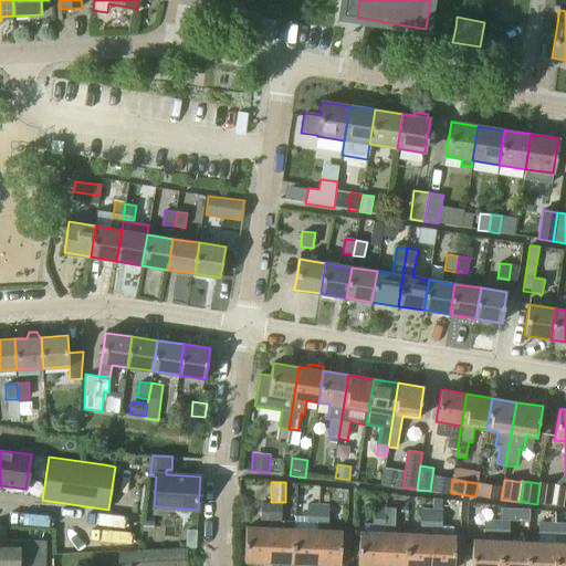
[(475,496),(501,500),(503,486),(478,483),(475,496)]
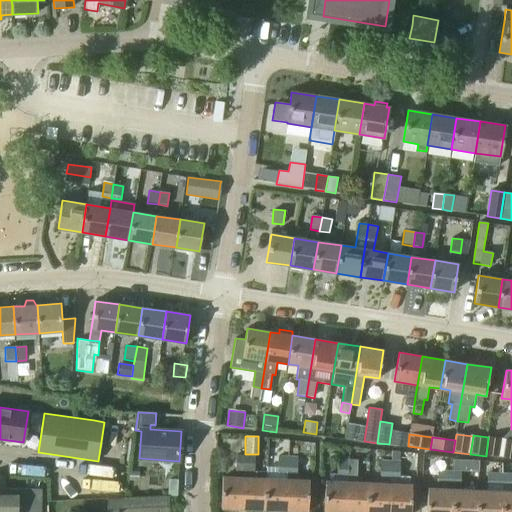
[(488,437),(486,456),(502,458),(511,459),(511,440),(505,439),(503,439),(488,437)]
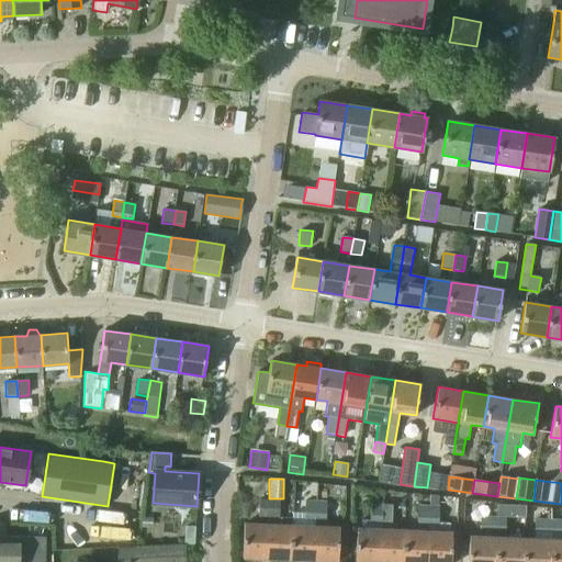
[(258,518),(267,518),(269,518),(269,499),(258,499),(258,518)]
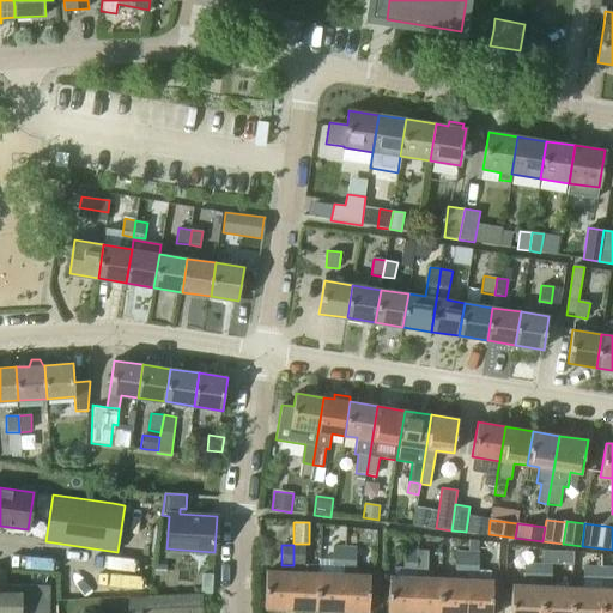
[(293,565),(305,565),(305,545),(293,545),(293,565)]
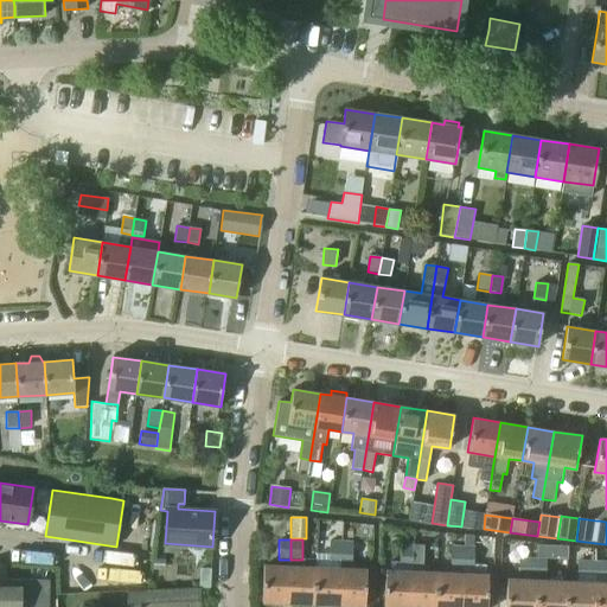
[(328,561),(342,561),(342,541),(330,540),(328,561)]
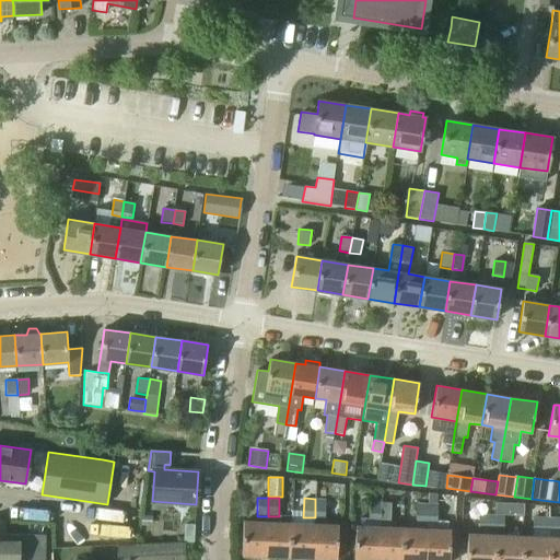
[(315,499),(315,517),(325,518),(326,499),(315,499)]
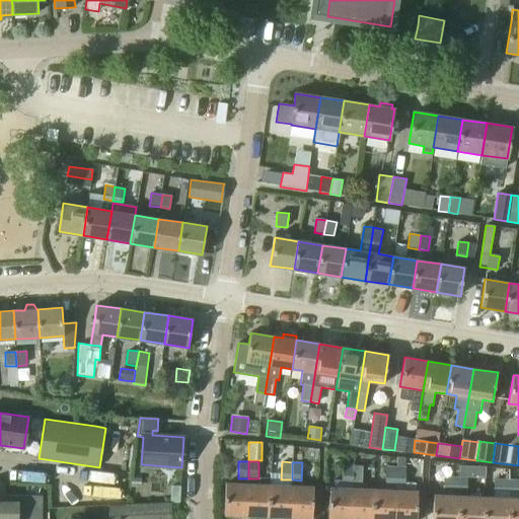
[(342,483),(353,483),(353,465),(343,465),(342,483)]
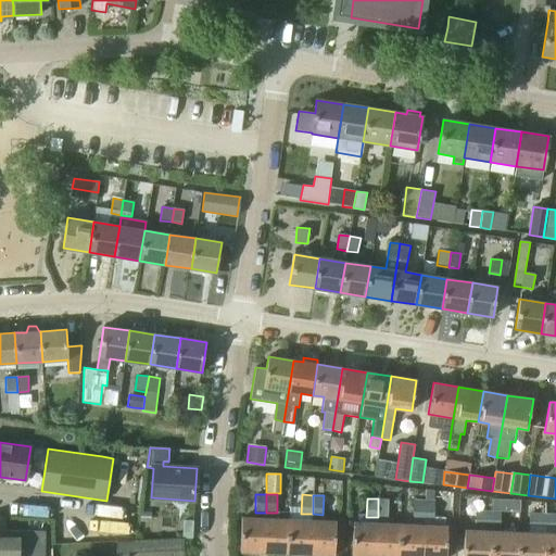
[(377,523),(375,555),(399,555),(401,525),(388,523),(388,518),(388,512),(389,498),(378,498),(378,517),(377,523)]
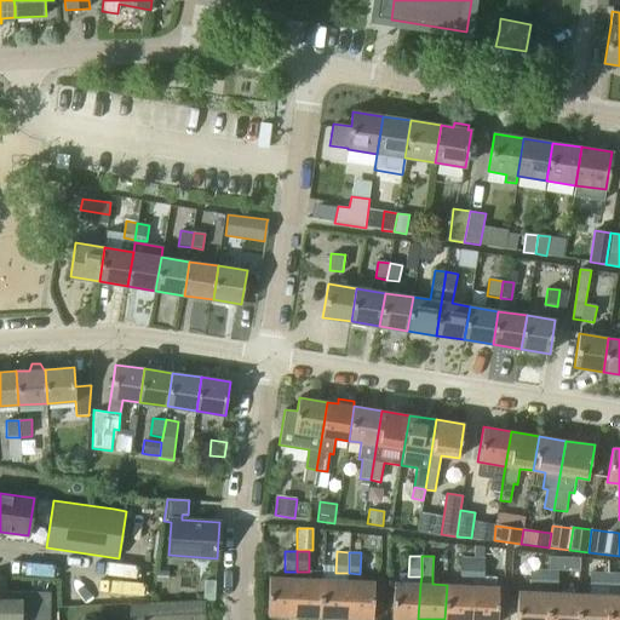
[(460,578),(472,579),(474,557),(460,556),(460,578)]
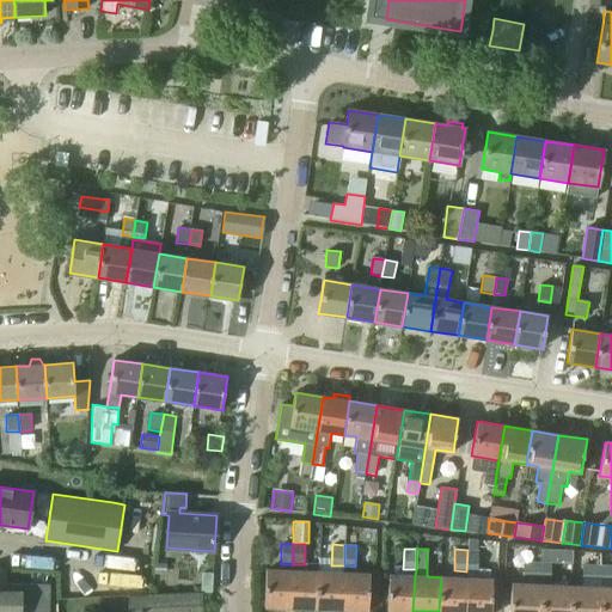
[(466,571),(478,571),(479,550),(467,550),(466,571)]
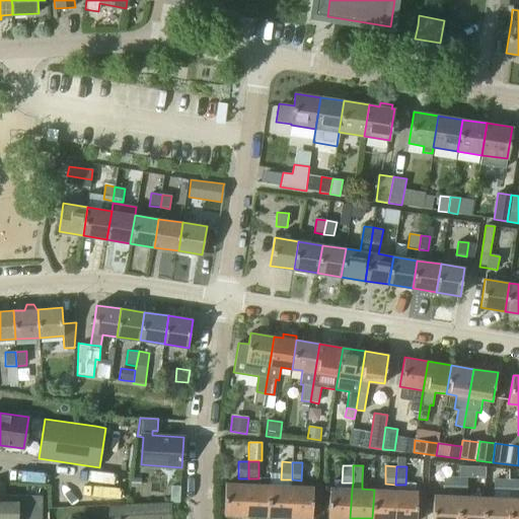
[(460,466),(460,477),(467,478),(472,478),(472,466),(460,466)]
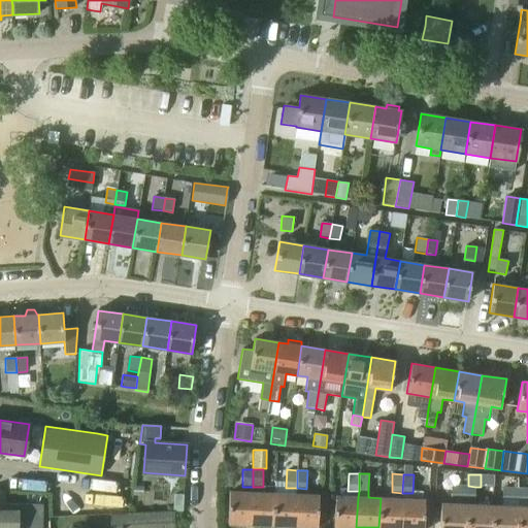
[(467,498),(468,486),(452,486),(452,498),(467,498)]
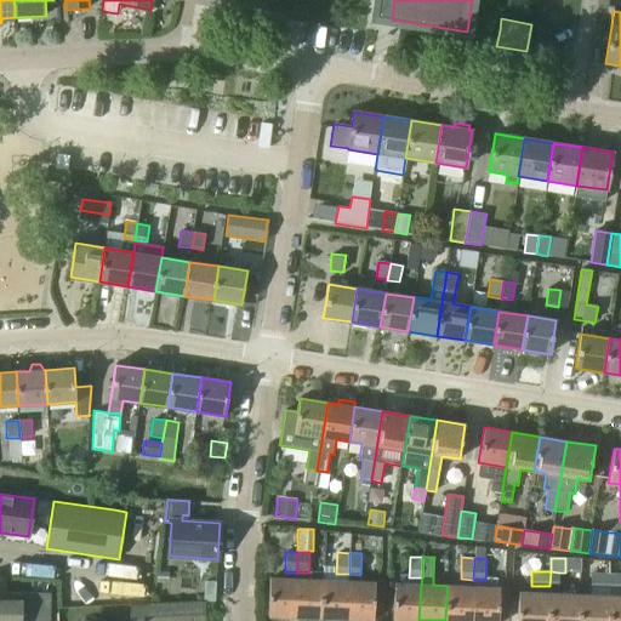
[(559,573),(551,571),(550,586),(569,586),(569,573),(565,573),(559,573)]
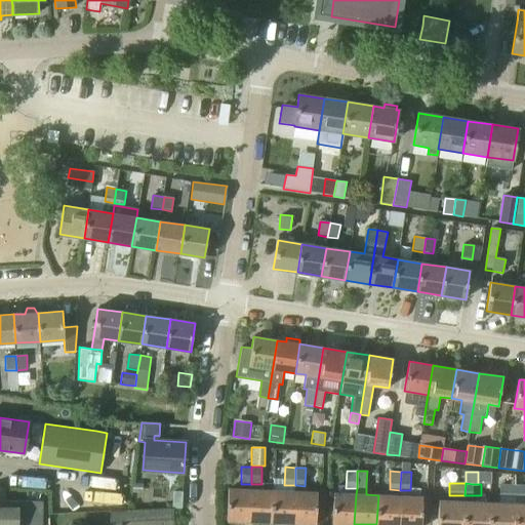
[(490,502),(488,524),(514,524),(516,497),(517,484),(500,483),(499,503),(490,502)]
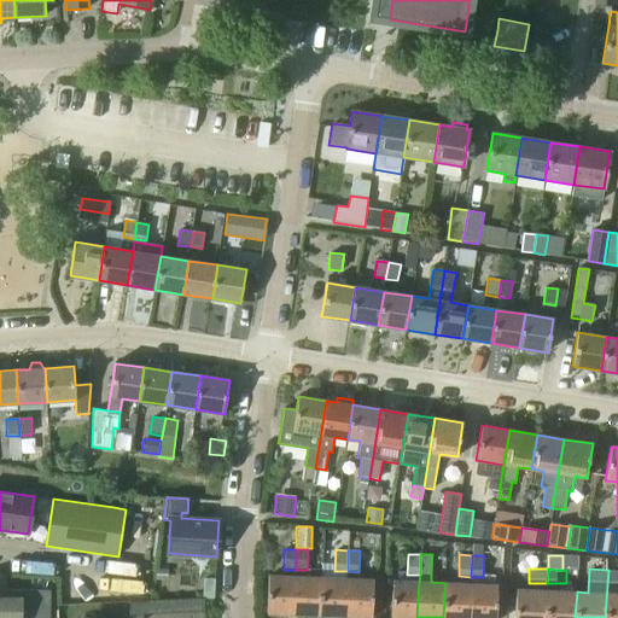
[(156,570),(156,581),(168,582),(168,570),(156,570)]
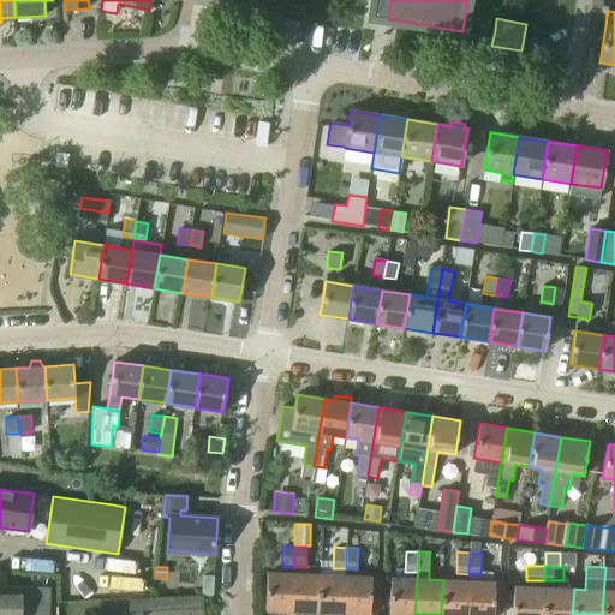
[(604,583),(602,614),(614,614),(614,567),(605,567),(604,583)]
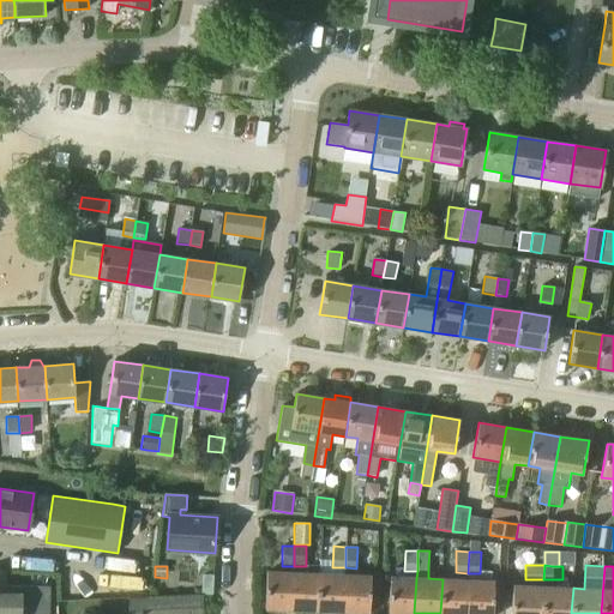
[(50,613),(50,587),(40,587),(22,587),(22,585),(5,585),(5,572),(0,571),(0,613),(50,613)]
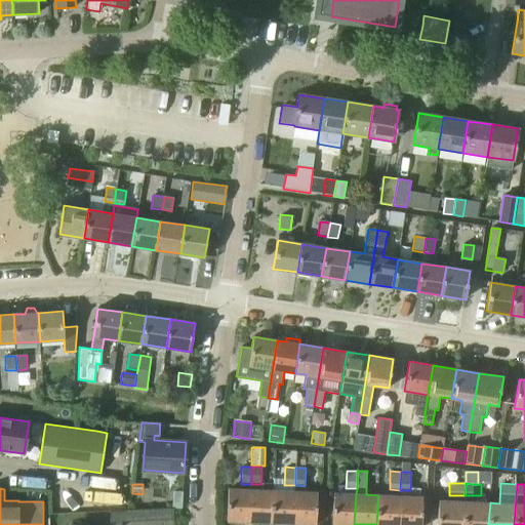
[(227,521),(249,522),(250,489),(228,488),(227,521)]
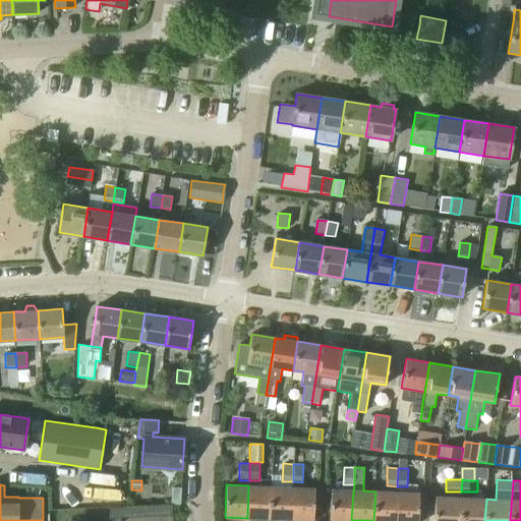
[(269,519),(271,486),(248,485),(247,518),(269,519)]
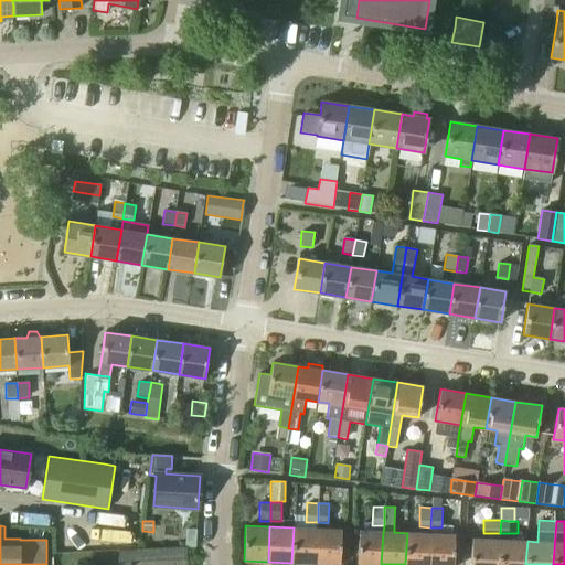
[(316,564),(317,529),(294,528),(291,563),(316,564)]
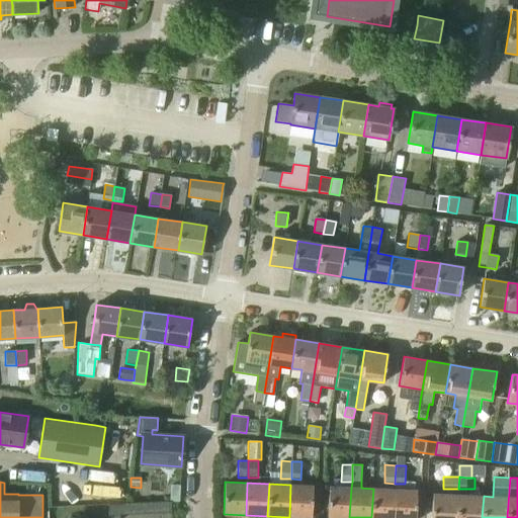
[(290,485),(289,517),(312,517),(313,486),(290,485)]
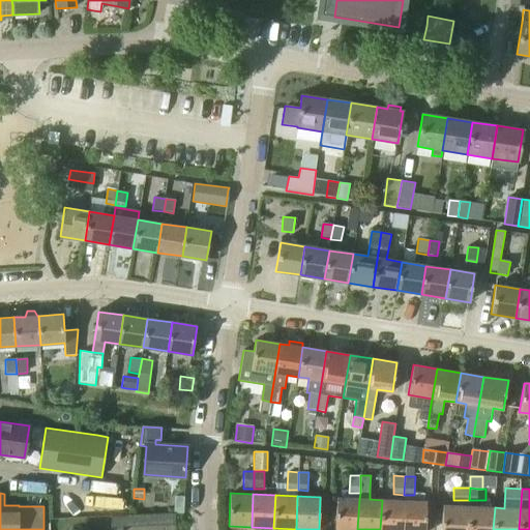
[(357,529),(359,499),(336,498),(334,529),(357,529)]
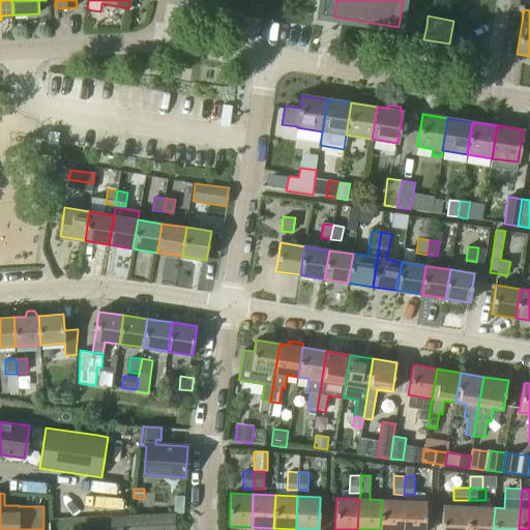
[(402,529),(404,501),(382,500),(380,529),(402,529)]
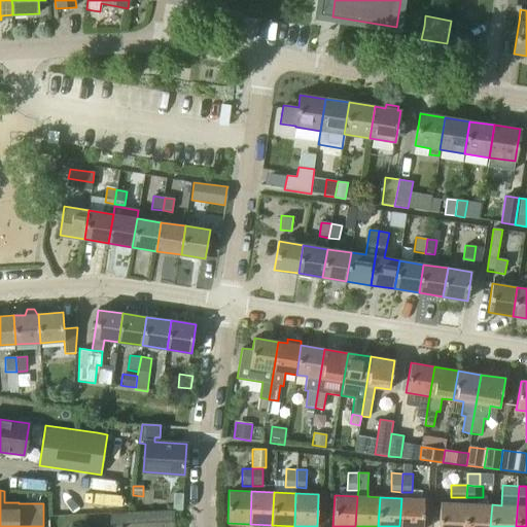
[(401,498),(399,526),(422,526),(424,499),(401,498)]
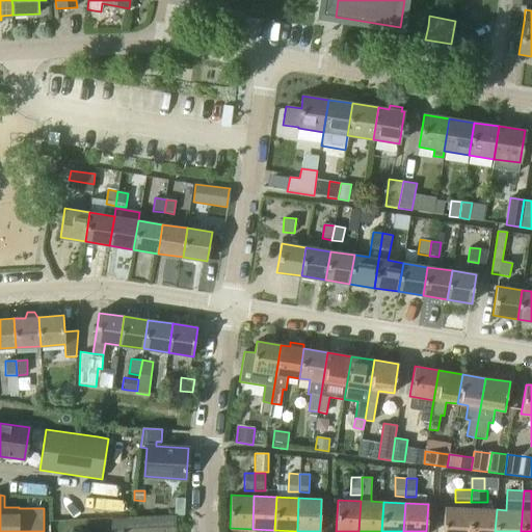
[(469,531),(471,508),(444,507),(443,531),(469,531)]
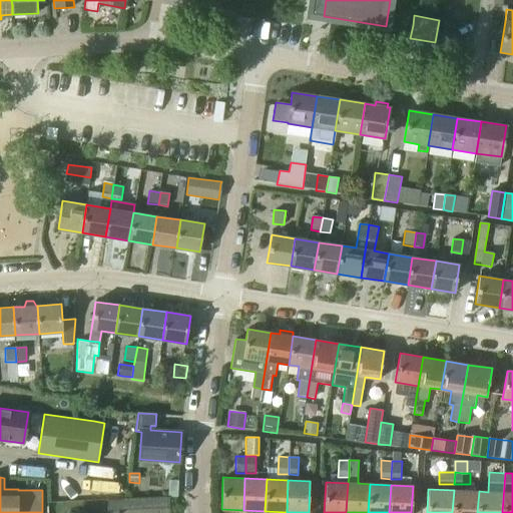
[(452,512),(477,512),(479,491),(454,490),(452,512)]
